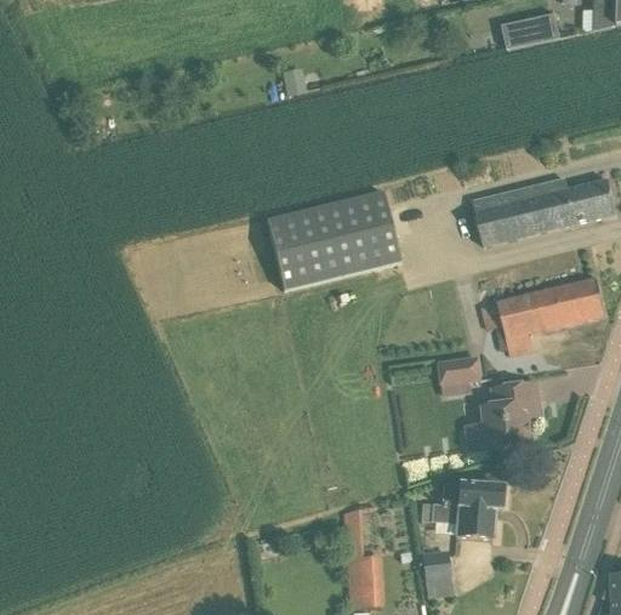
[(388,0),(392,13),(420,6),(417,0),(388,0)]
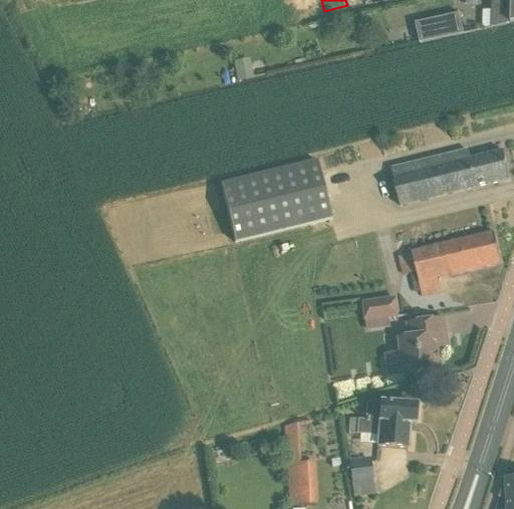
[(513,18),(513,0),(493,0),(493,3),(492,24),(513,18)]
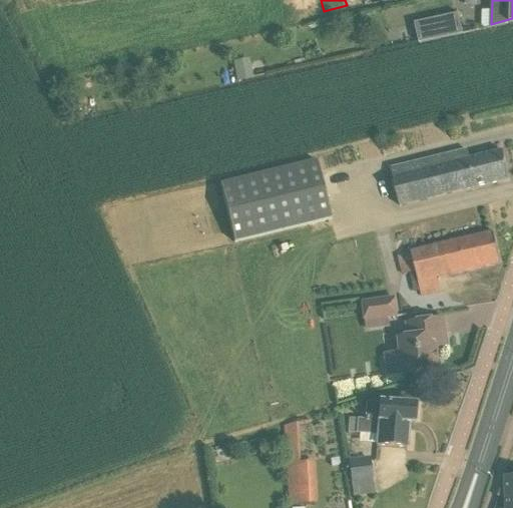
[(420,39),(450,32),(446,12),(415,19),(420,39)]
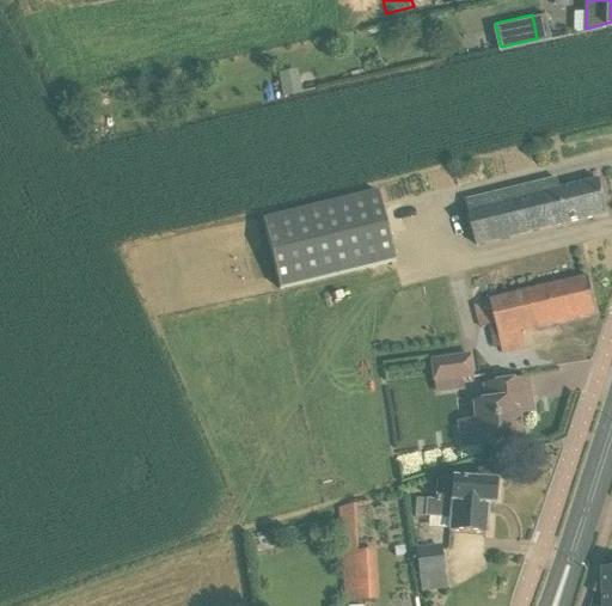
[(301,89),(299,72),(280,75),(282,92),(301,89)]
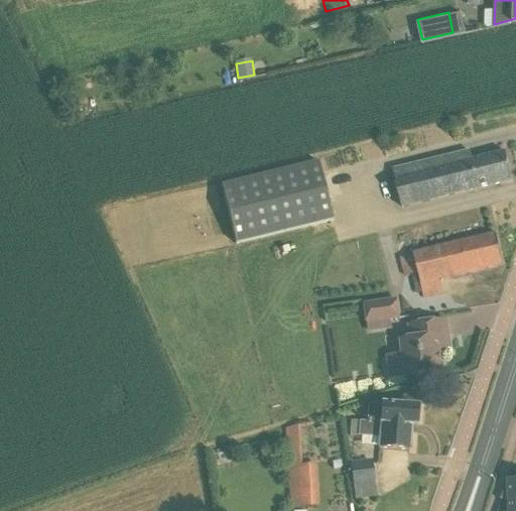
[(513,176),(506,148),(473,156),(471,147),(394,165),(402,202),(513,176)]
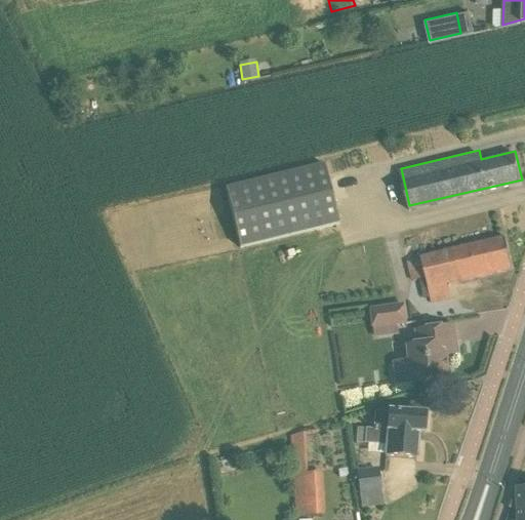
[(325,160),(226,184),(240,244),(339,220),(325,160)]
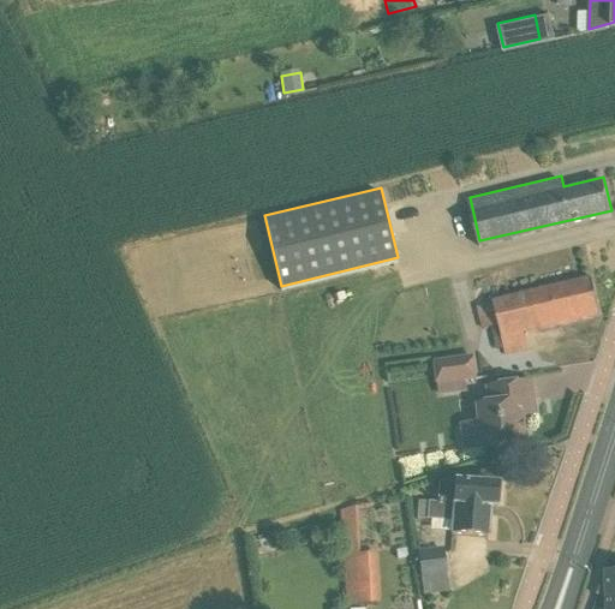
[(601,310),(592,274),(494,297),(477,300),(483,324),(499,321),(506,350),(529,345),(525,328),(601,310)]
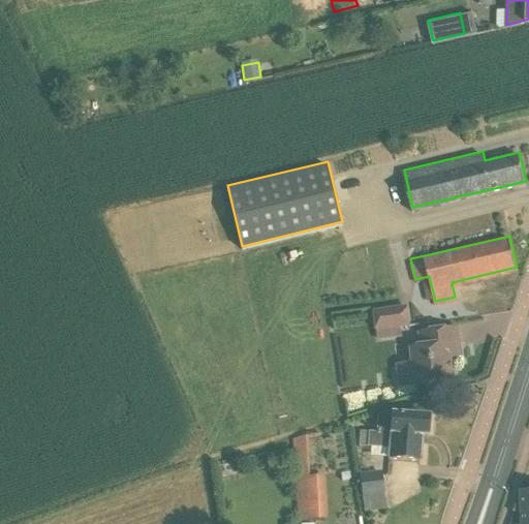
[(409,302),(375,306),(378,337),(403,334),(402,325),(412,324),(409,302)]
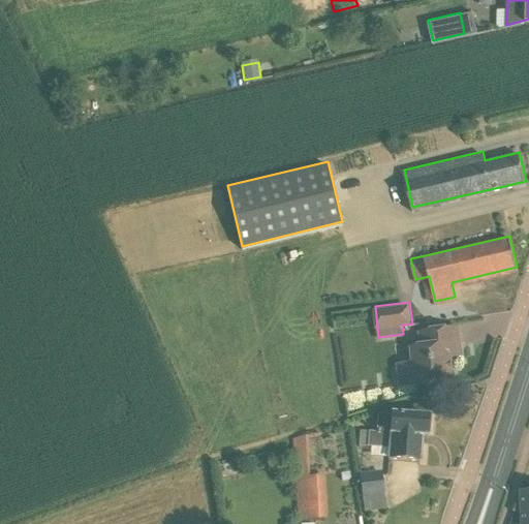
[(450,347),(460,345),(458,325),(421,330),(423,344),(412,345),(414,359),(417,377),(454,373),(450,347)]
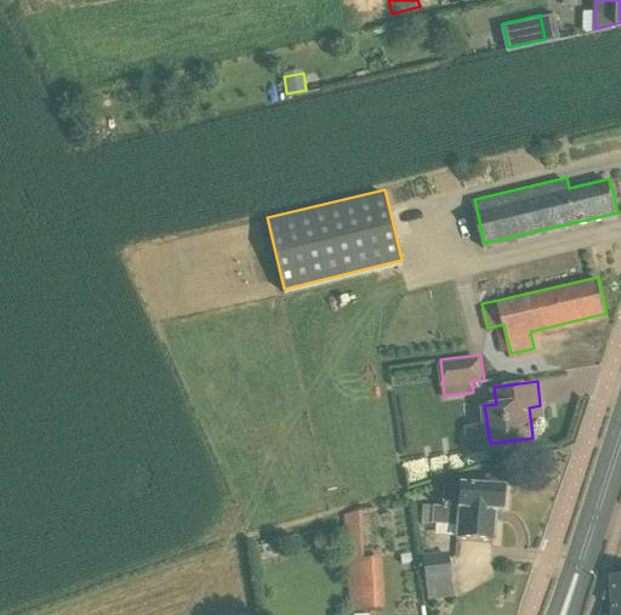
[(495,508),(501,508),(502,485),(460,482),(460,483),(443,482),(442,502),(422,501),(421,519),(436,519),(434,531),(456,533),(456,534),(493,536),(495,508)]
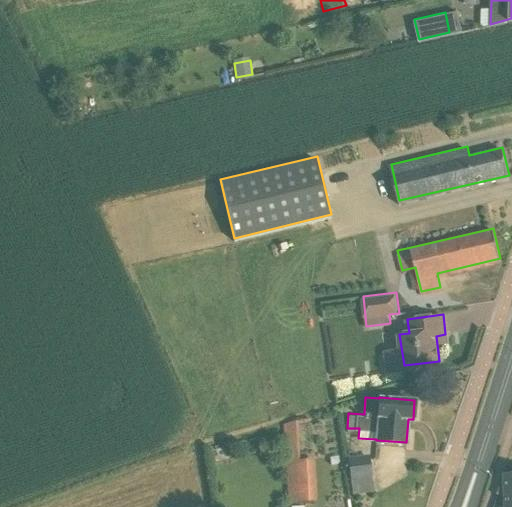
[(298,417),(283,419),(288,500),(317,498),(315,455),(300,456),(298,417)]
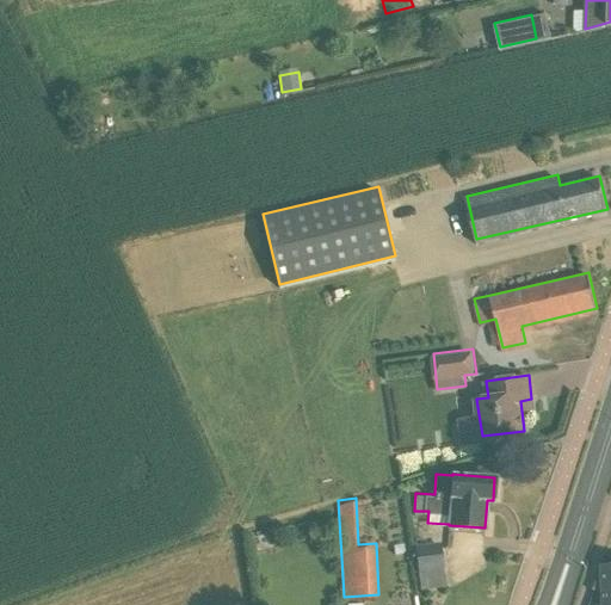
[(440,551),(438,538),(415,542),(421,586),(445,584),(440,551)]
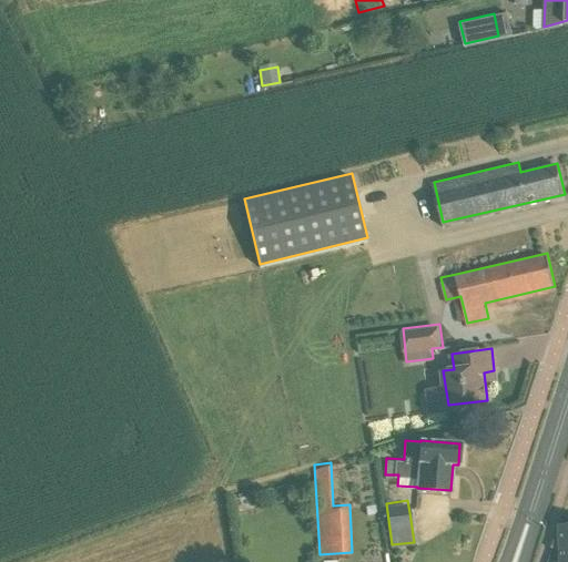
[(567,561),(567,522),(558,523),(551,545),(563,549),(563,561),(567,561)]
